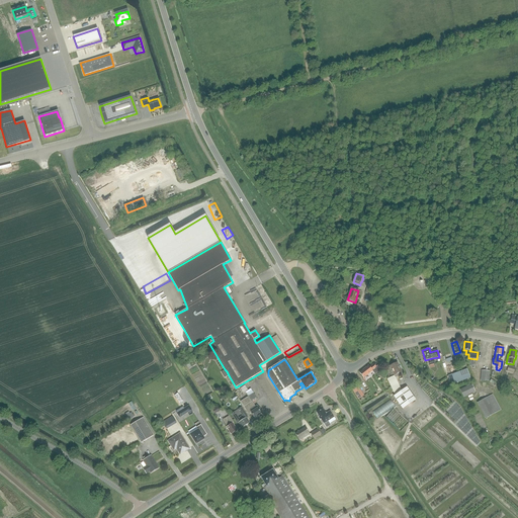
[(391,366),(390,366),(395,377),(396,377),(399,375),(398,373),(402,371),(398,362),(394,364),(393,364),(391,365),(391,366)]
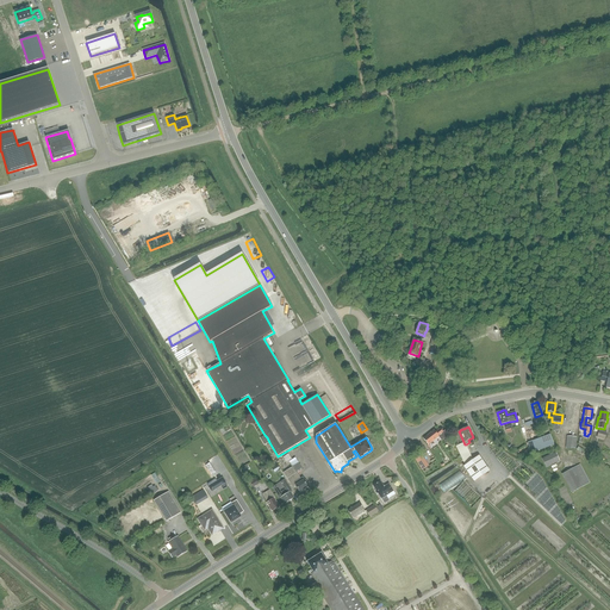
[(434,430),(423,439),(428,446),(439,437),(442,442),(447,437),(443,433),(440,429),(435,433),(434,430)]
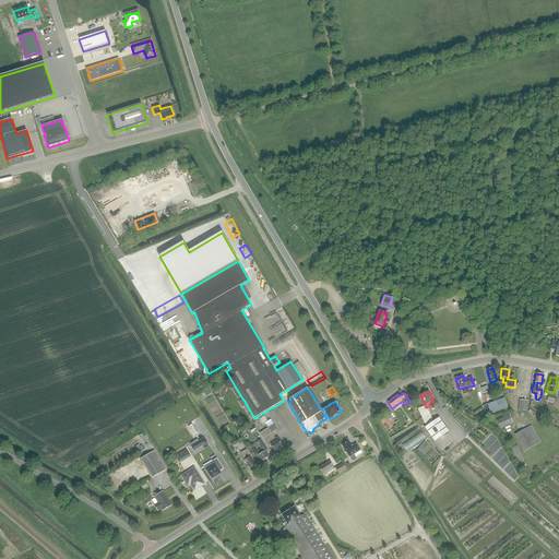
[(549,394),(547,401),(554,403),(556,396),(549,394)]
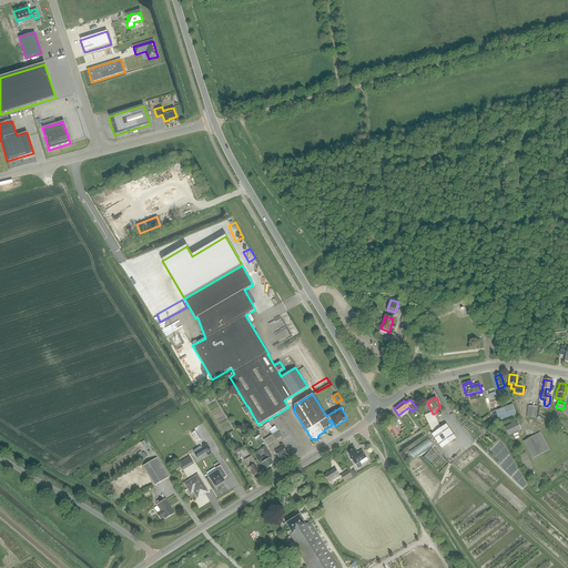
[(513,404),(492,411),(495,421),(516,414),(513,404)]
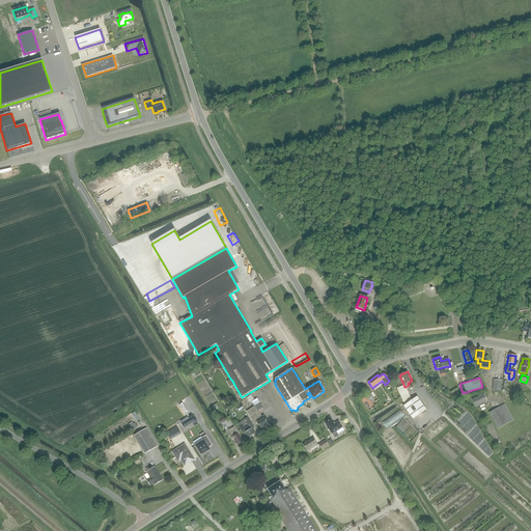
[(493,380),(493,389),(493,390),(501,391),(502,381),(493,380)]
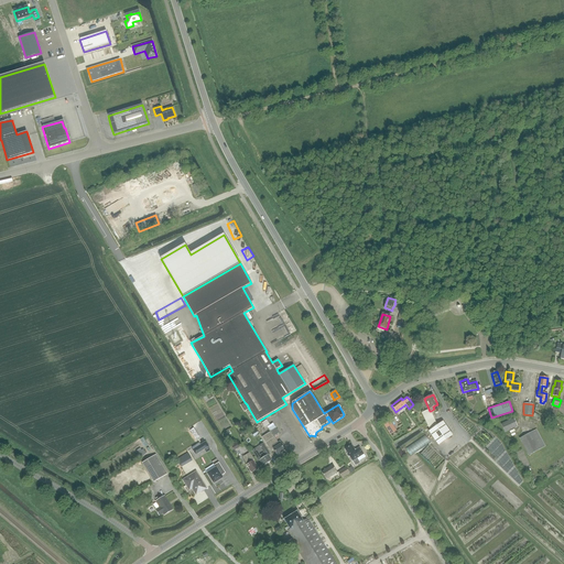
[(421,413),(429,427),(436,423),(431,411),(430,411),(429,409),(421,413)]
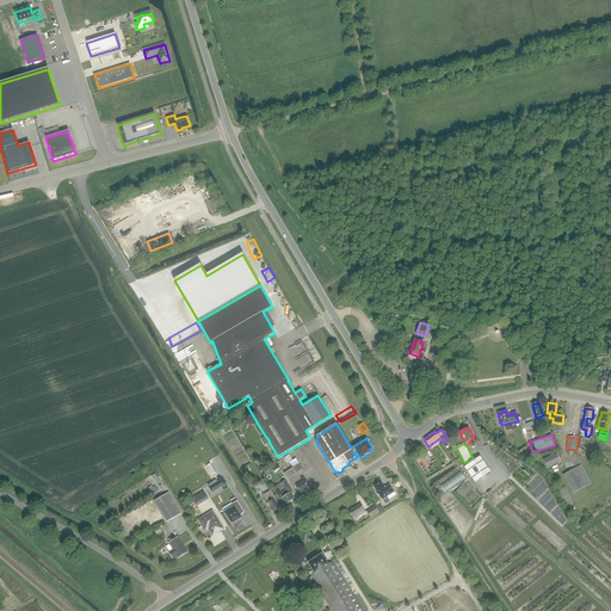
[(499,458),(511,473),(518,467),(506,452),(499,458)]
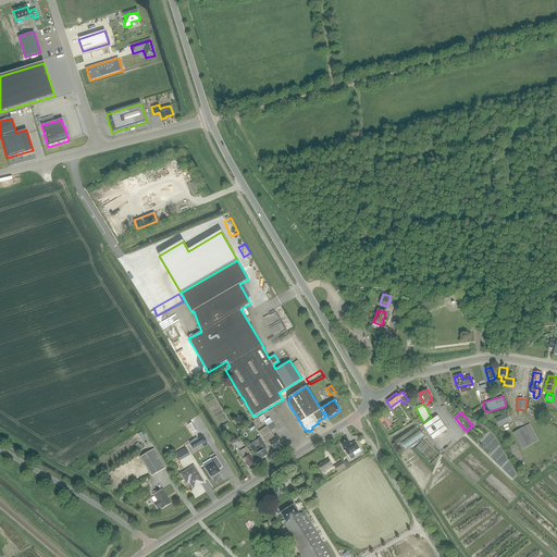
[(499,428),(511,421),(507,412),(495,419),(499,428)]
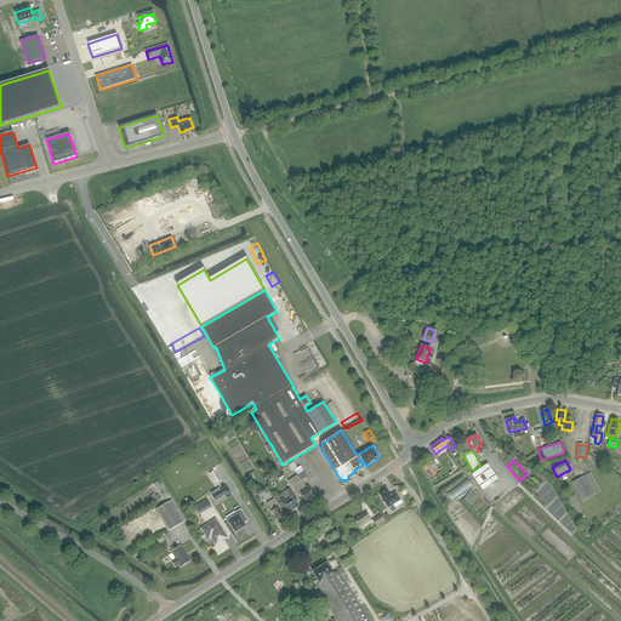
[(428,463),(422,467),(429,478),(436,474),(428,463)]
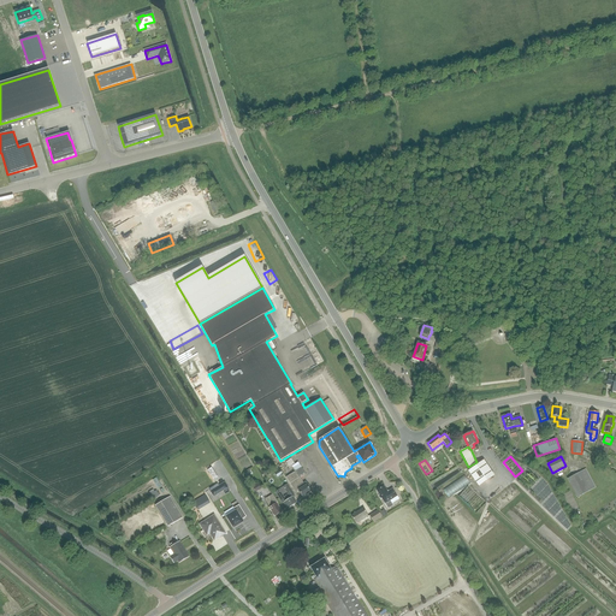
[(468,472),(479,486),(495,475),(484,461),(478,465),(474,467),(468,472)]
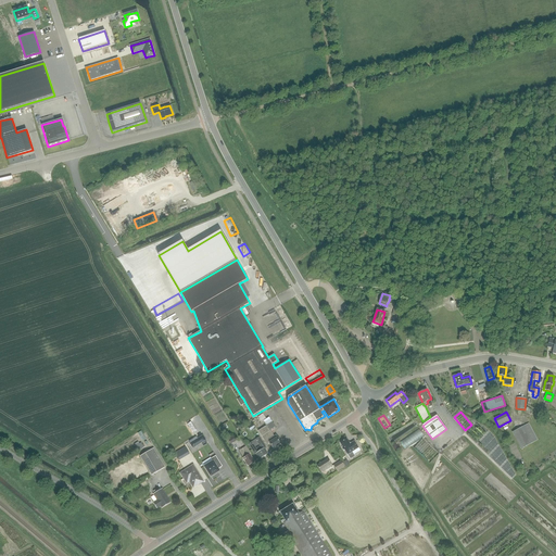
[(250,431),(255,428),(251,422),(245,426),(250,431)]
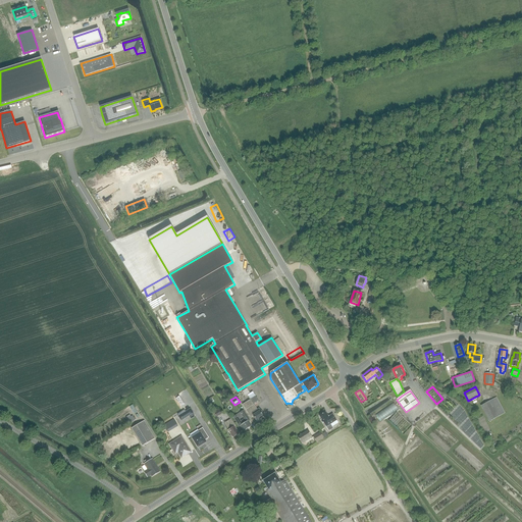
[(259,402),(255,397),(244,405),(252,417),(253,416),(257,421),(264,417),(260,412),(261,411),(259,409),(257,410),(255,405),(259,402)]
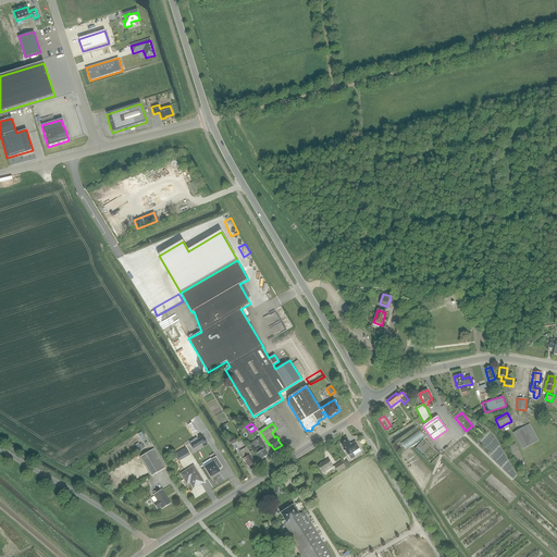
[(522,450),(539,441),(530,424),(512,433),(522,450)]
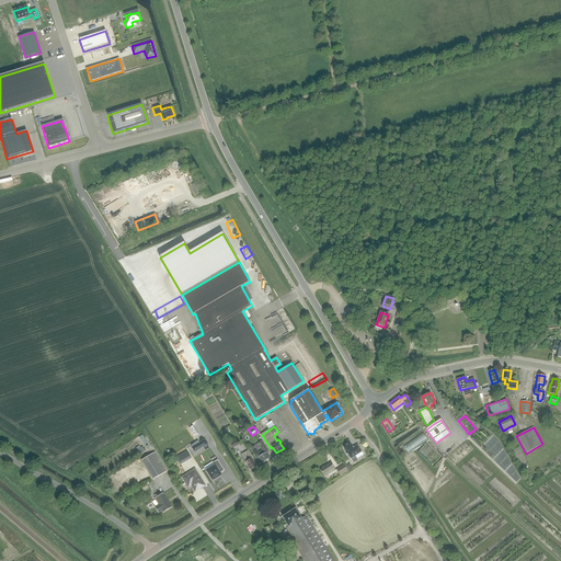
[(404,444),(409,451),(428,442),(425,434),(404,444)]
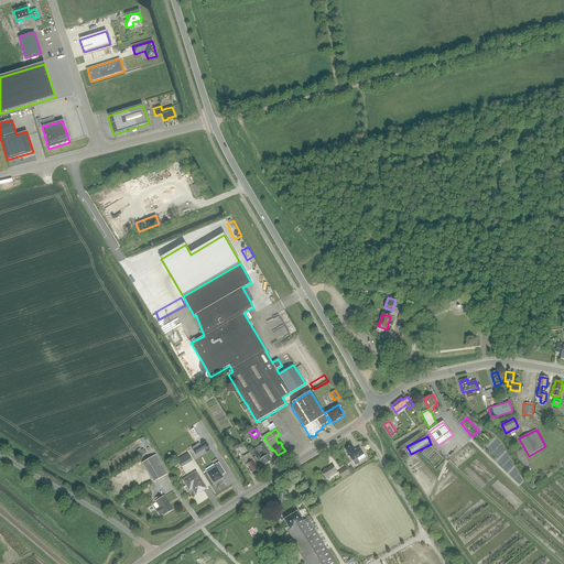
[(194,448),(196,454),(206,447),(203,443),(194,448)]
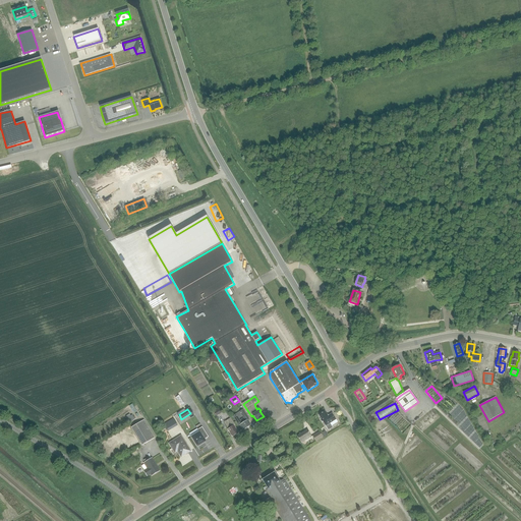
[(243,430),(251,425),(248,420),(249,419),(243,410),(240,412),(244,418),(240,420),(236,414),(233,416),(239,426),(240,425),(243,430)]
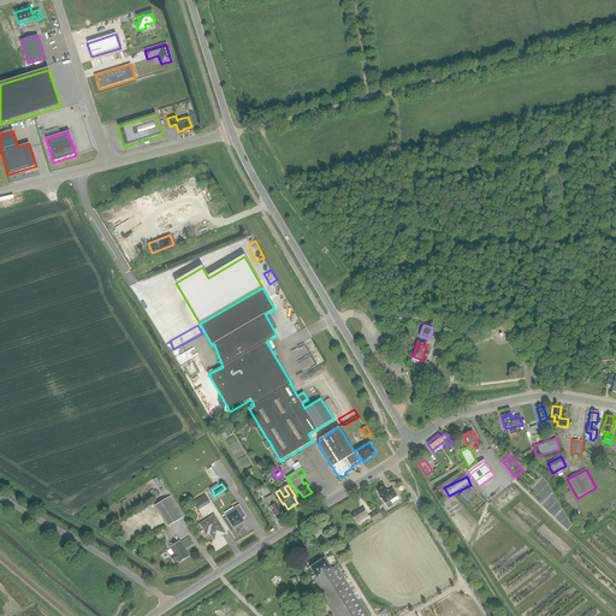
[(379,490),(377,491),(379,496),(380,499),(381,498),(385,504),(389,509),(394,505),(392,504),(390,501),(397,496),(394,490),(389,492),(388,492),(384,486),(381,487),(380,487),(379,489),(379,490)]
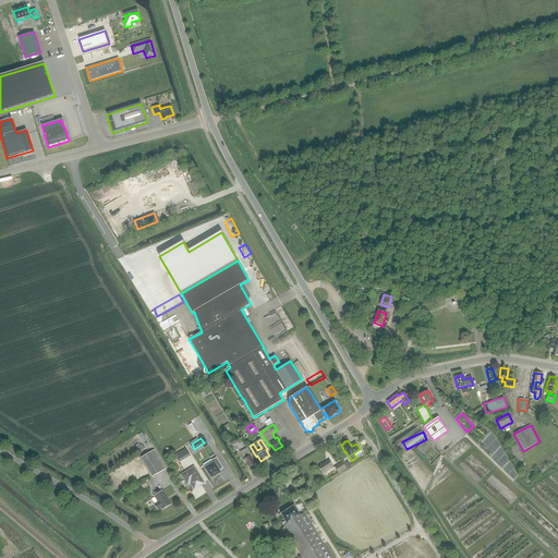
[(138,451),(145,449),(142,443),(136,445),(138,451)]
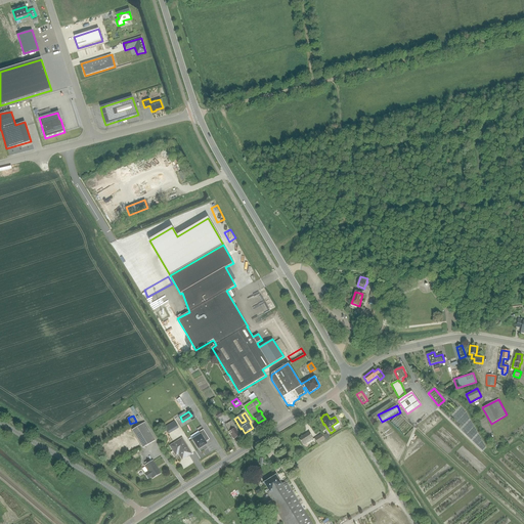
[(228,423),(225,426),(230,433),(230,434),(230,435),(231,435),(234,439),(237,437),(237,438),(241,437),(235,428),(236,427),(232,421),(228,423)]
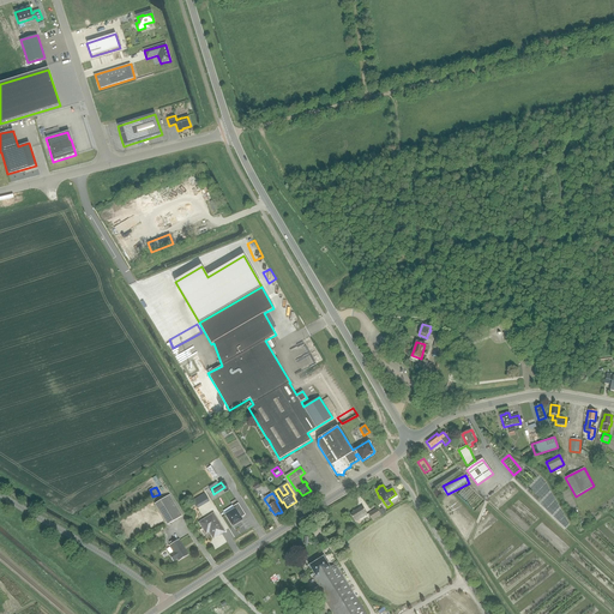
[(168,525),(182,516),(169,495),(155,504),(168,525)]
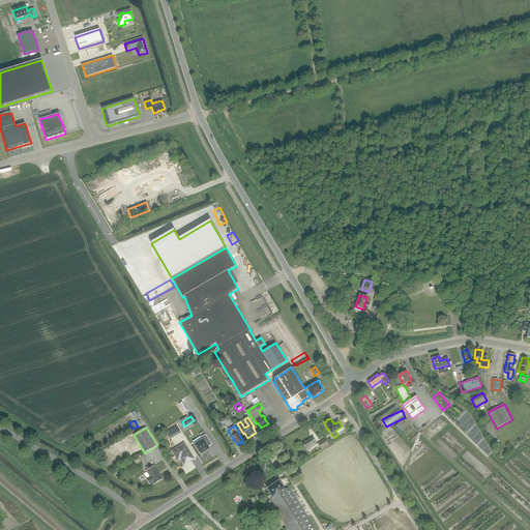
[(196,445),(201,454),(208,450),(207,448),(212,445),(206,435),(202,438),(203,440),(196,445)]
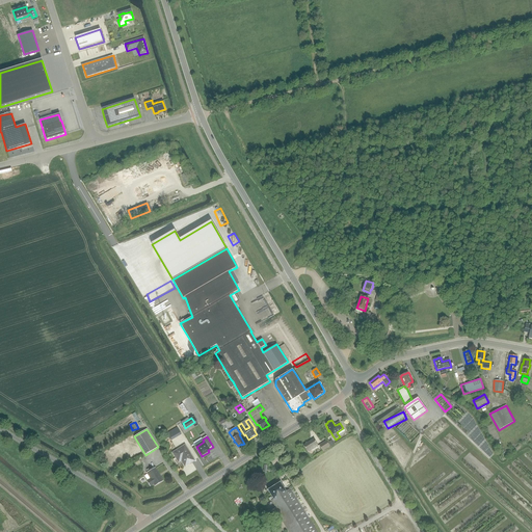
[(314,440),(303,446),(308,452),(318,446),(314,440)]
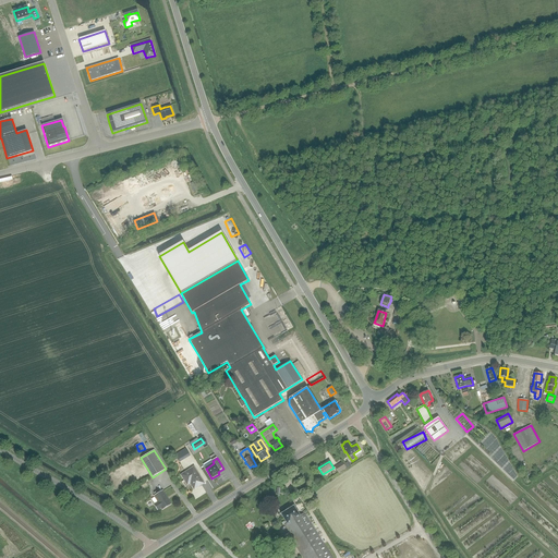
[(342,462),(341,463),(335,468),(339,474),(347,469),(342,462)]
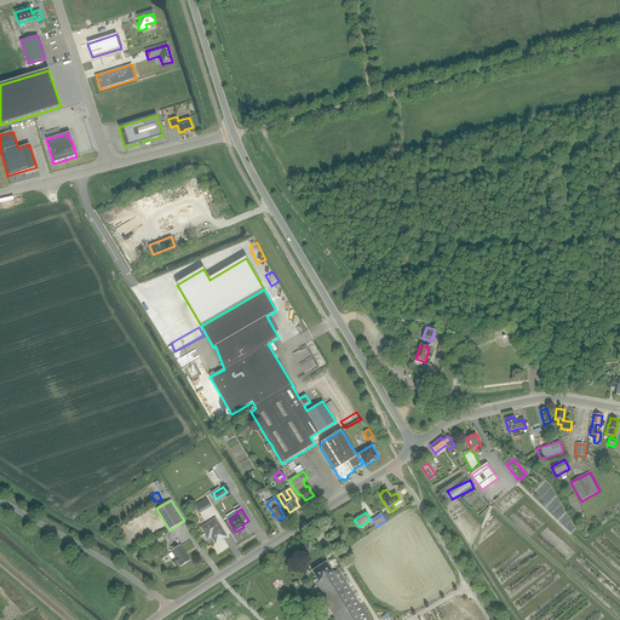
[(217,520),(204,528),(208,535),(210,534),(212,535),(218,544),(228,537),(217,520)]
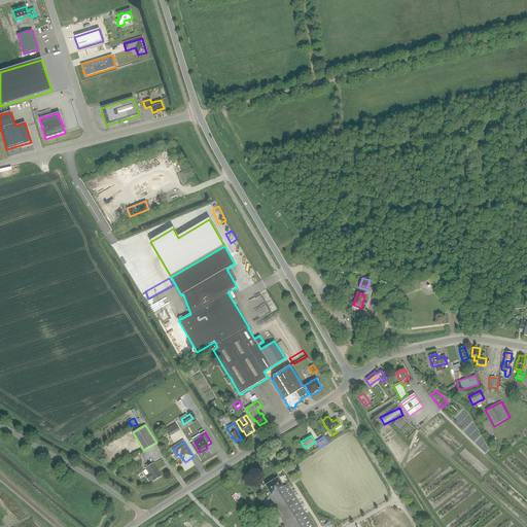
[(161,477),(153,464),(149,466),(146,468),(146,469),(150,475),(146,477),(149,481),(152,479),(153,481),(161,477)]
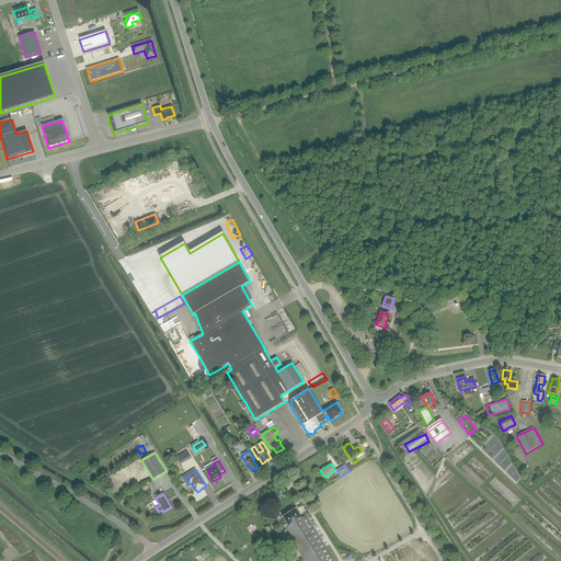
[(295,510),(289,513),(283,517),(288,527),(286,528),(290,536),(290,537),(293,541),(293,542),(304,560),(333,560),(306,516),(301,518),(295,510)]
